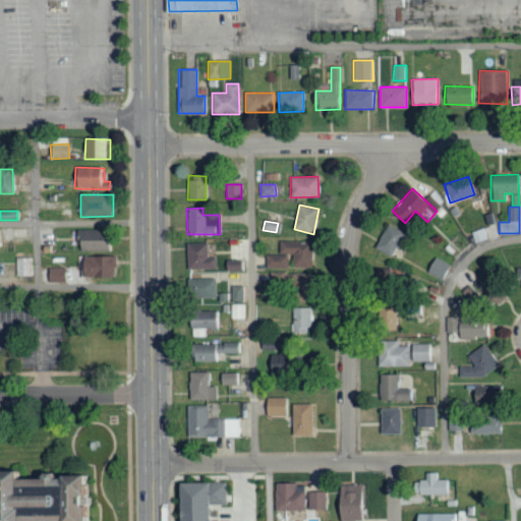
[(405,233),(387,223),(373,246),(399,262),(406,248),(400,244),(405,233)]
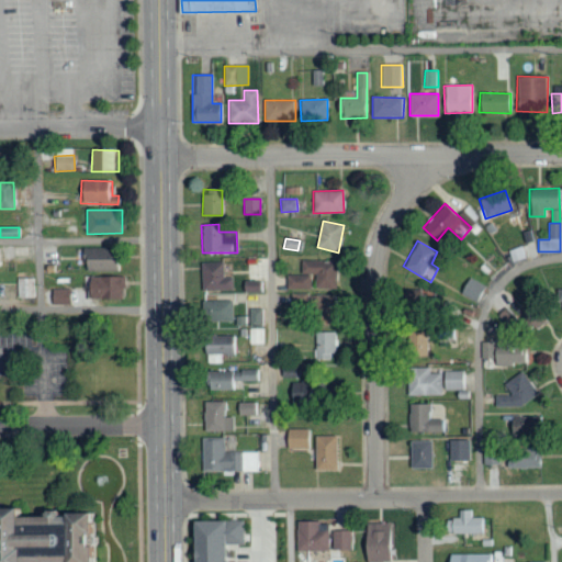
[(117,270),(117,248),(83,248),(83,271),(117,270)]
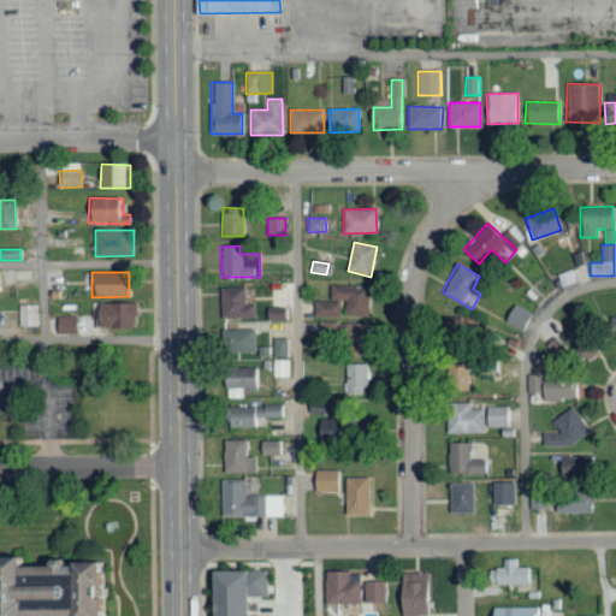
[(368,286),(330,285),(330,302),(314,301),(314,317),(339,318),(339,302),(343,302),(343,317),(368,317),(368,286)]
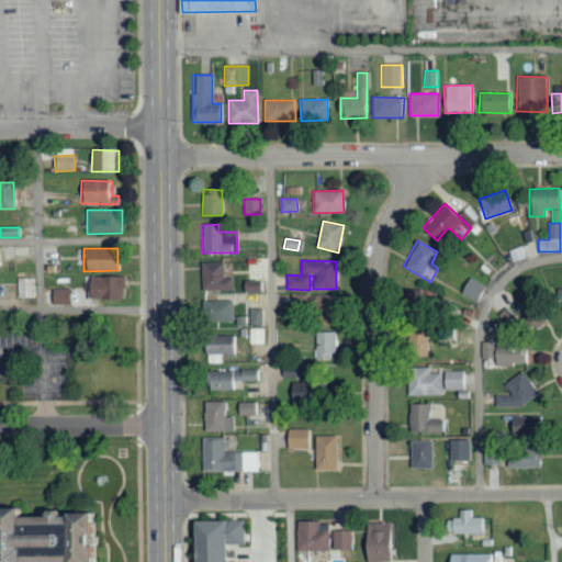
[(223,262),(200,262),(201,291),(232,290),(232,278),(224,279),(223,262)]
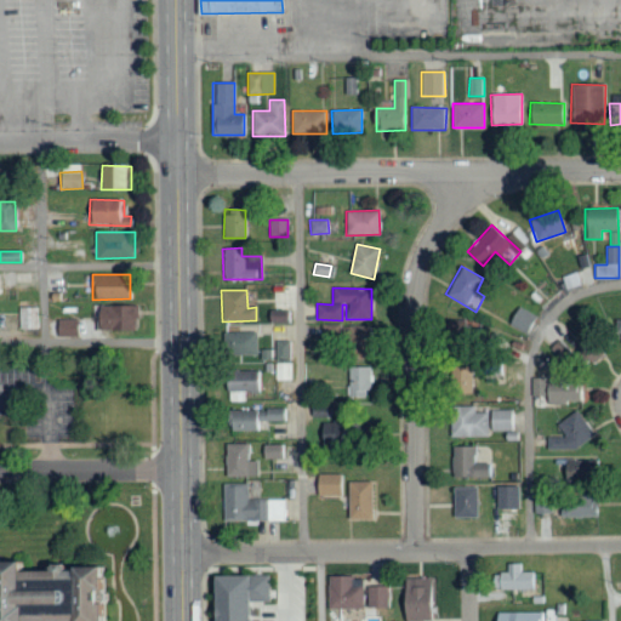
[(136,331),(136,306),(96,305),(96,330),(136,331)]
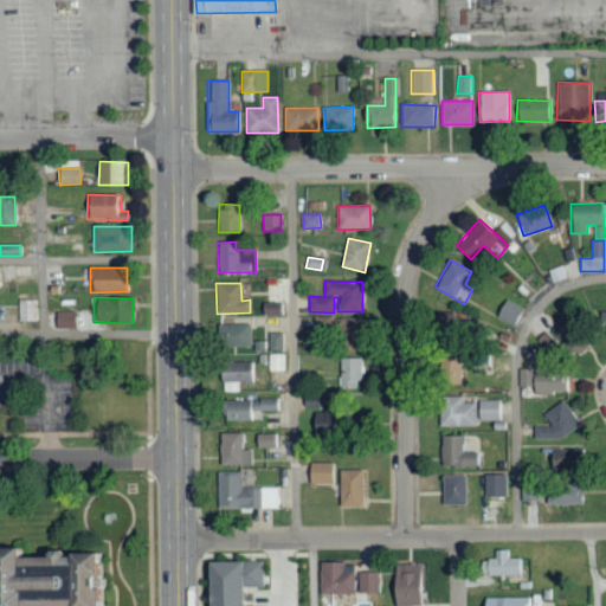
[(523,308),(503,298),(494,317),(514,327),(523,308)]
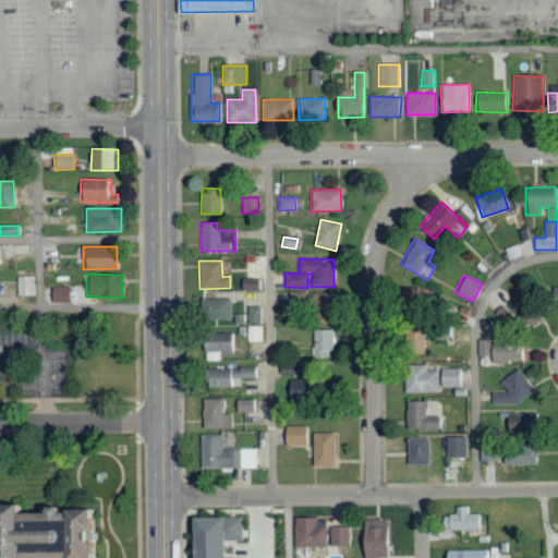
[(34,276),(16,277),(17,296),(34,295),(34,276)]
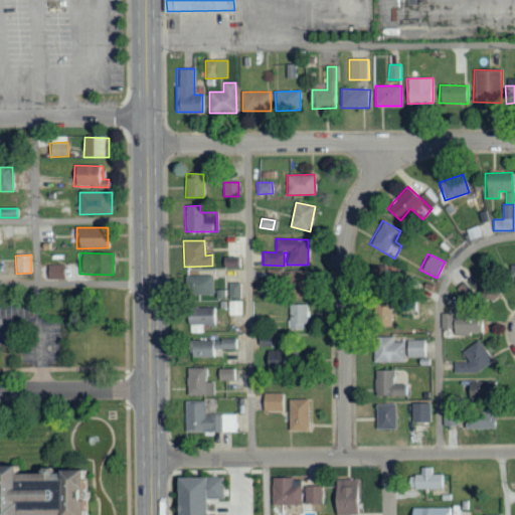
[(239,258),(222,256),(222,267),(239,268),(239,258)]
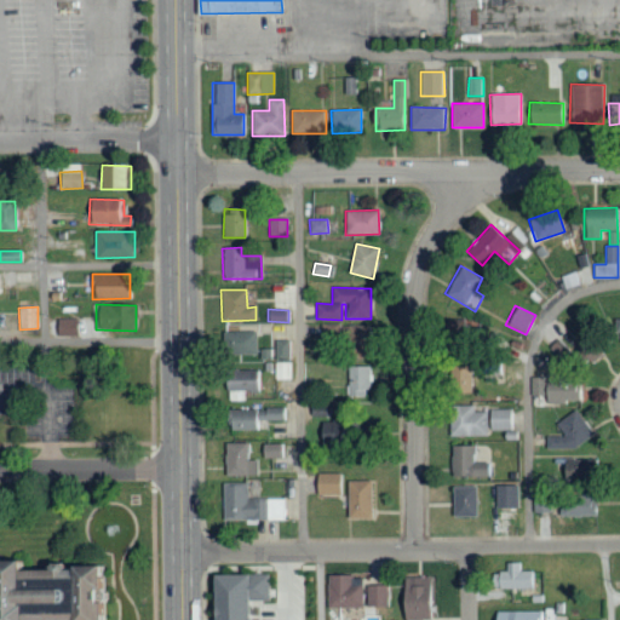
[(53,336),(76,337),(78,319),(53,319),(53,336)]
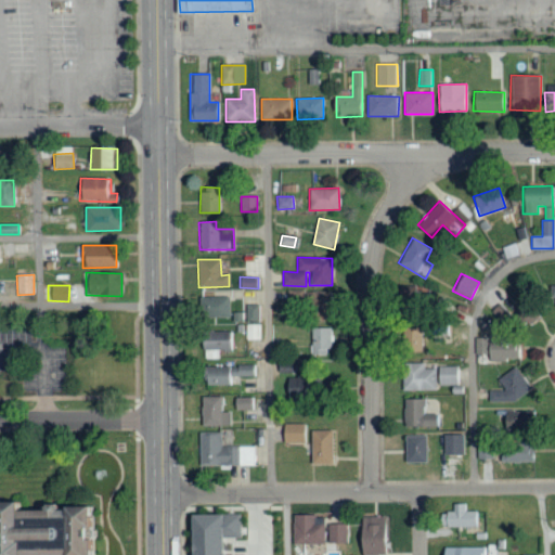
[(287,292),(288,309),(325,308),(325,291),(287,292)]
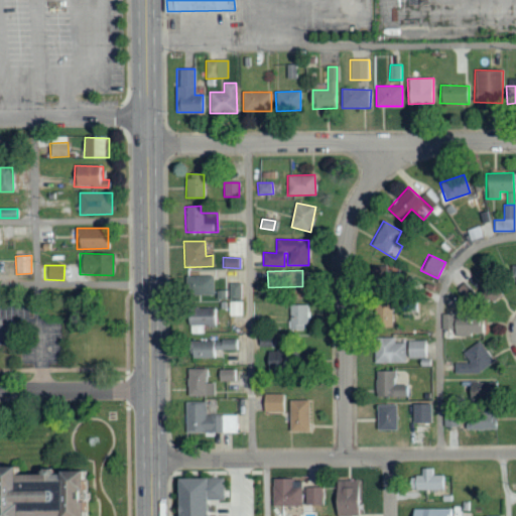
[(399,270),(388,271),(389,283),(400,282),(399,270)]
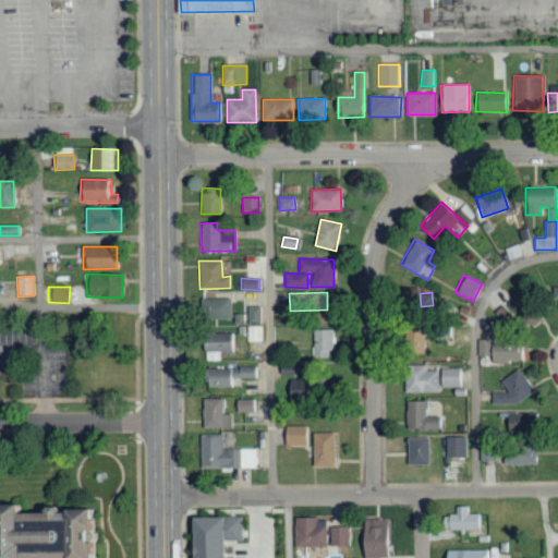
[(231,318),(231,299),(199,300),(199,318),(231,318)]
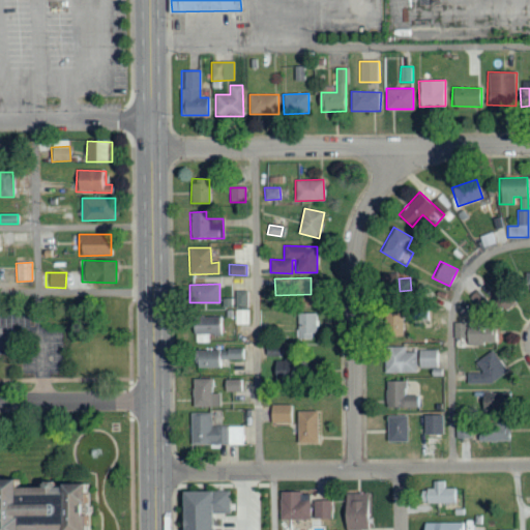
[(235,308),(248,308),(248,291),(235,291),(235,308)]
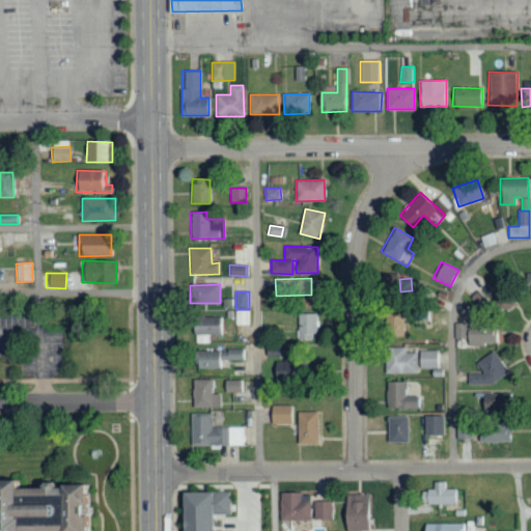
[(485,306),(488,299),(475,291),(472,299),(485,306)]
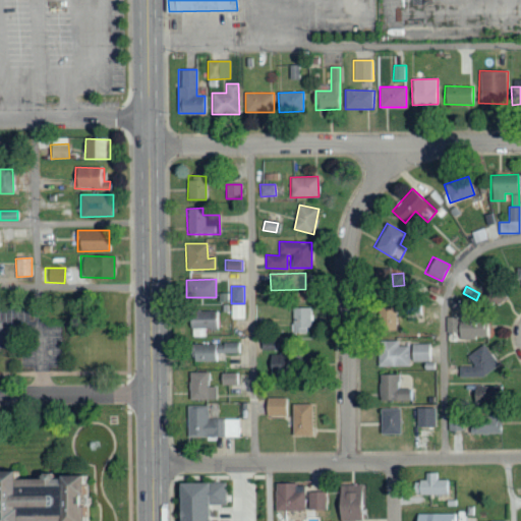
[(245,304),(231,304),(231,319),(244,319),(245,304)]
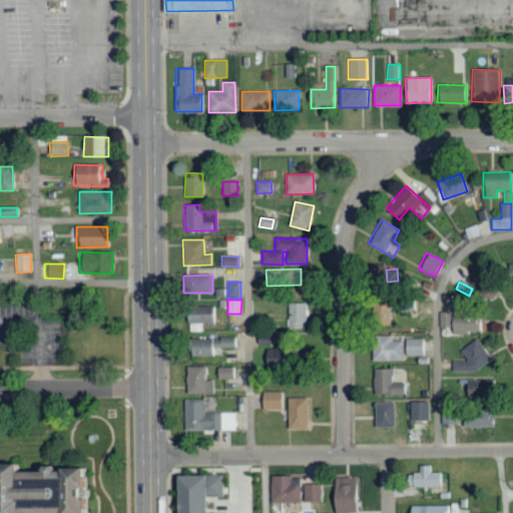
[(305,304),(288,303),(287,328),(304,328),(305,304)]
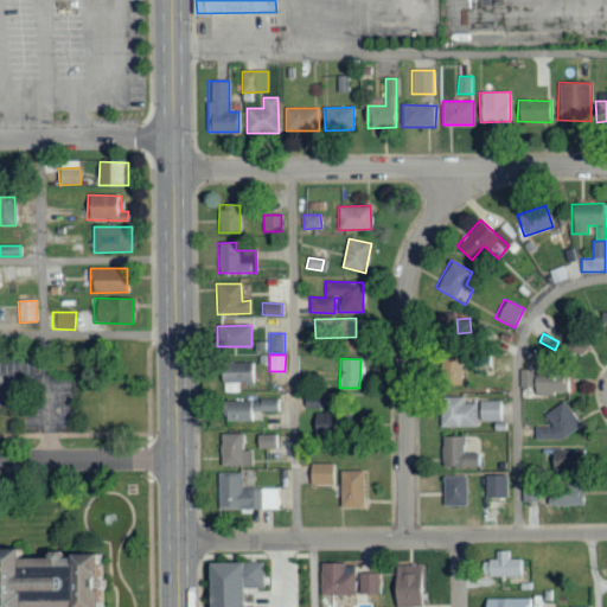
[(462,384),(461,358),(440,359),(441,385),(462,384)]
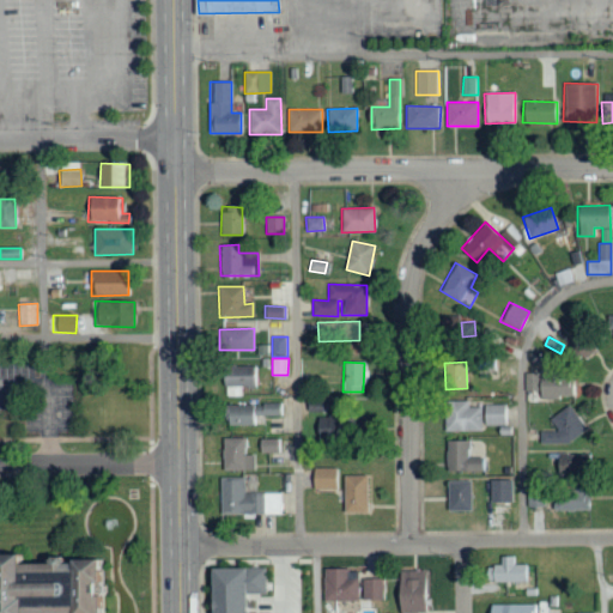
[(241,396),(241,388),(258,388),(258,365),(223,365),(223,396),(241,396)]
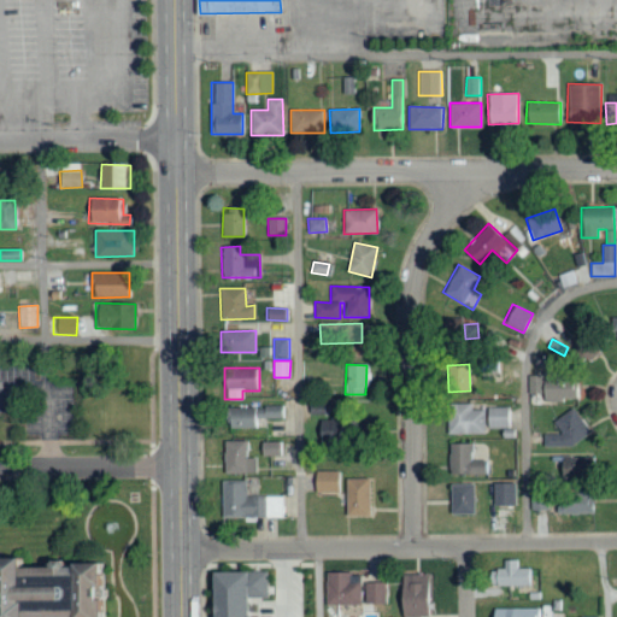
[(577,380),(542,378),(541,401),(576,403),(577,380)]
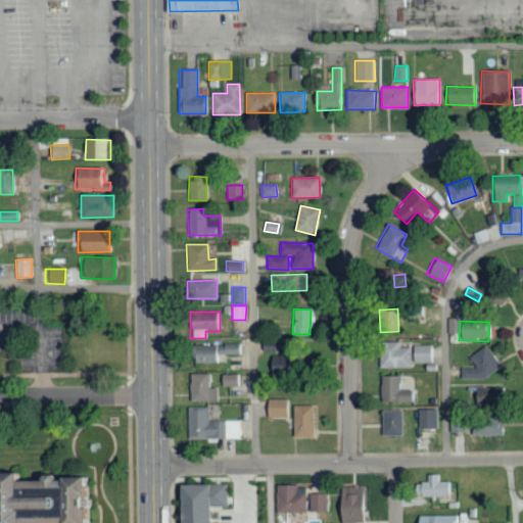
[(379,368),(412,368),(411,347),(399,347),(399,342),(378,342),(379,368)]
